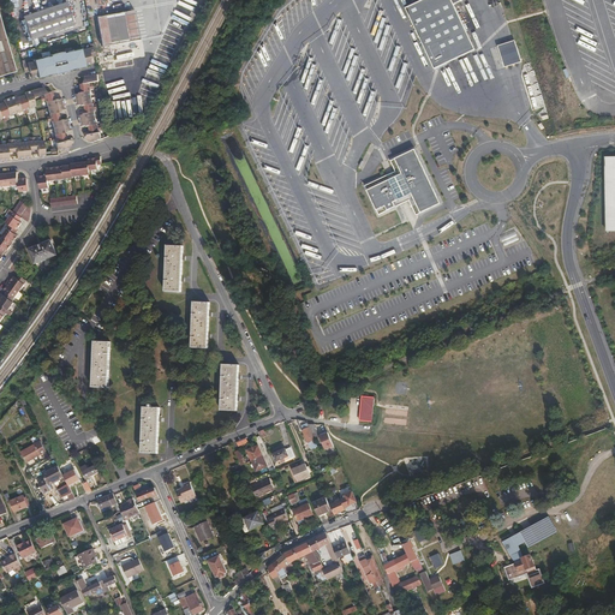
[(421,0),(406,7),(435,67),(453,60),(460,57),(466,53),(476,49),(455,4),(461,0),(421,0)]
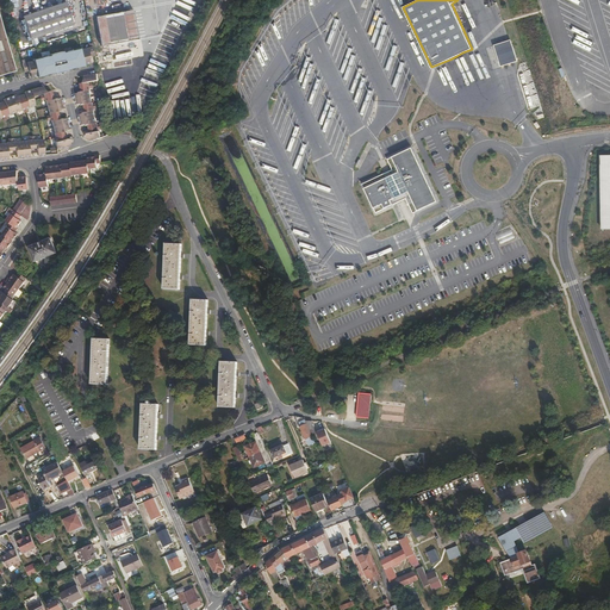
[(66,2),(23,17),(31,39),(73,25),(66,2)]
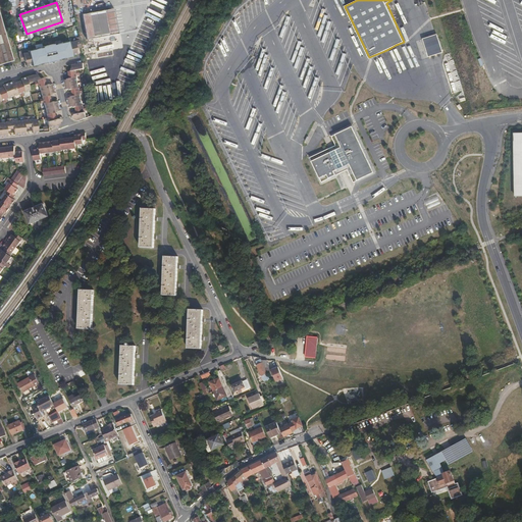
[(114,9),(82,15),(87,39),(119,34),(114,9)]
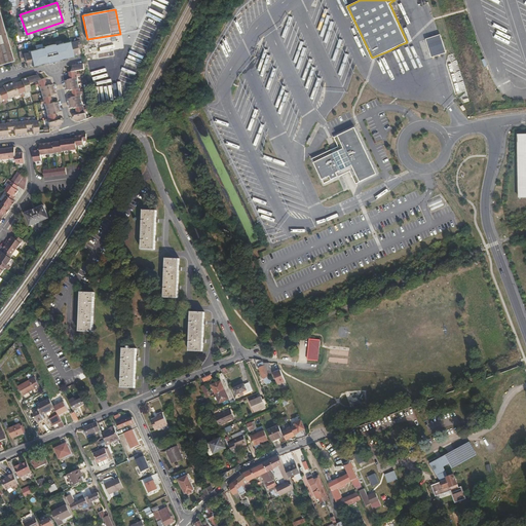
[(0,65),(13,61),(0,15),(0,65)]
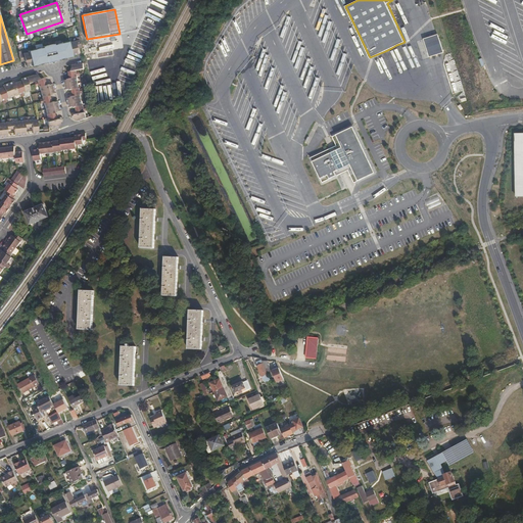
[(429,37),(424,38),(430,56),(435,55),(444,52),(438,34),(429,37)]
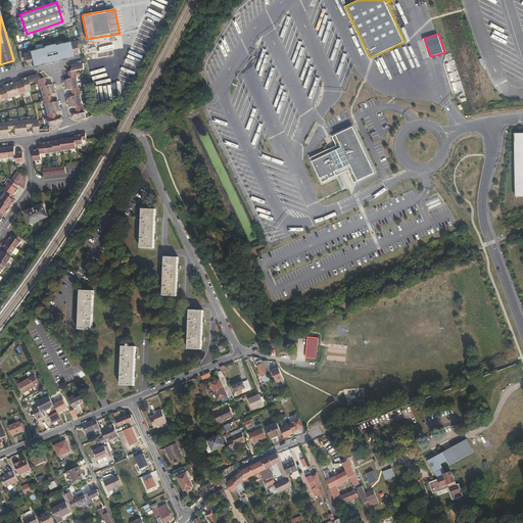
[(58,60),(60,59),(60,58),(64,57),(65,58),(73,56),(79,54),(78,50),(78,48),(82,47),(80,40),(70,42),(69,41),(55,44),(43,47),(29,51),(29,52),(19,54),(21,61),(25,60),(26,62),(27,62),(28,66),(32,65),(32,66),(39,64),(39,63),(44,62),(44,63),(47,62),(47,63),(51,62),(51,60),(53,59),(53,61),(58,60)]
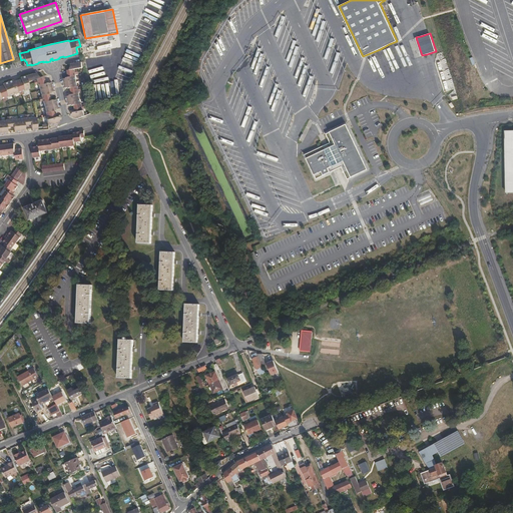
[(76,76),(74,69),(83,68),(82,62),(74,63),(75,64),(71,65),(71,66),(70,68),(70,70),(67,70),(68,77),(66,78),(62,79),(64,88),(68,87),(68,88),(70,88),(72,94),(70,95),(70,96),(66,97),(68,106),(72,105),(72,106),(74,105),(75,112),(73,112),(71,115),(74,117),(77,117),(78,118),(85,116),(83,110),(81,103),(79,94),(78,86),(77,86),(75,77),(76,76)]
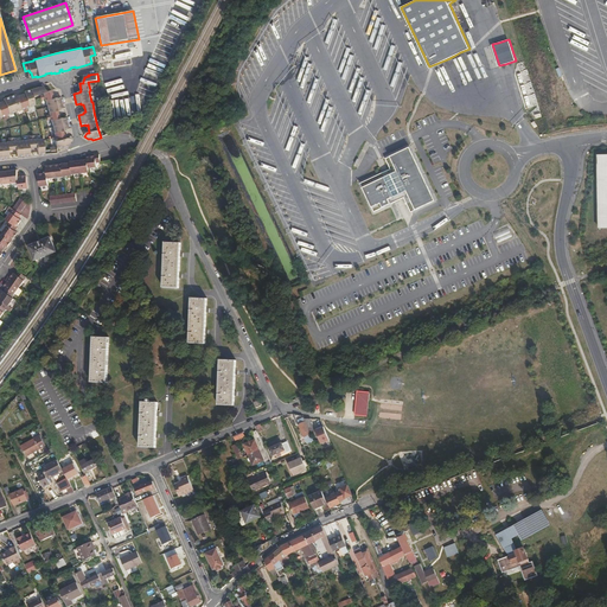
[(62,117),(59,119),(57,112),(59,110),(59,109),(64,108),(61,97),(56,98),(56,97),(53,98),(51,90),(46,91),(45,90),(44,89),(43,87),(39,88),(38,88),(30,90),(34,106),(32,96),(43,94),(45,101),(49,112),(49,113),(51,121),(55,133),(53,133),(56,141),(56,147),(50,147),(50,149),(51,153),(51,154),(57,153),(56,148),(65,147),(65,145),(69,144),(71,140),(68,138),(64,139),(63,132),(65,131),(65,129),(70,128),(66,117),(62,119),(62,117)]
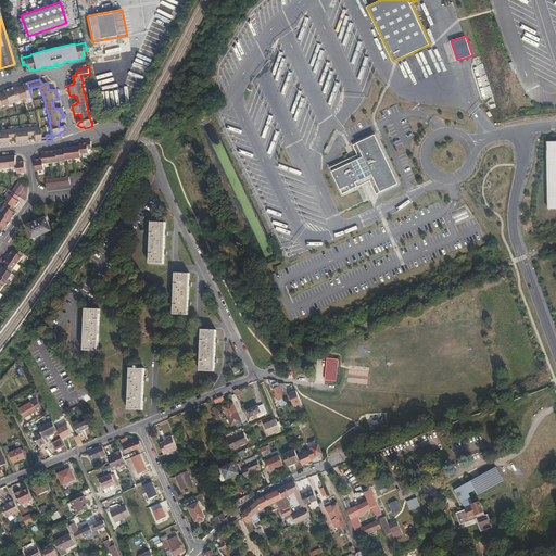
[(0,108),(32,97),(27,83),(23,84),(24,88),(23,88),(24,90),(16,93),(15,91),(13,87),(3,90),(5,95),(4,95),(5,98),(0,99),(0,108)]
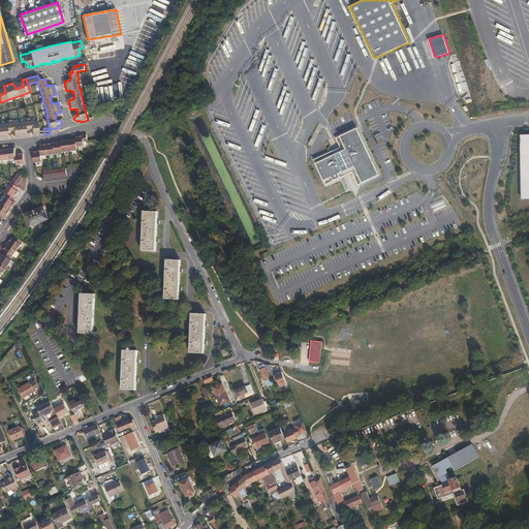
[(23,84),(22,80),(21,80),(22,82),(14,84),(13,83),(12,83),(14,87),(16,89),(23,86),(22,84),(23,84)]
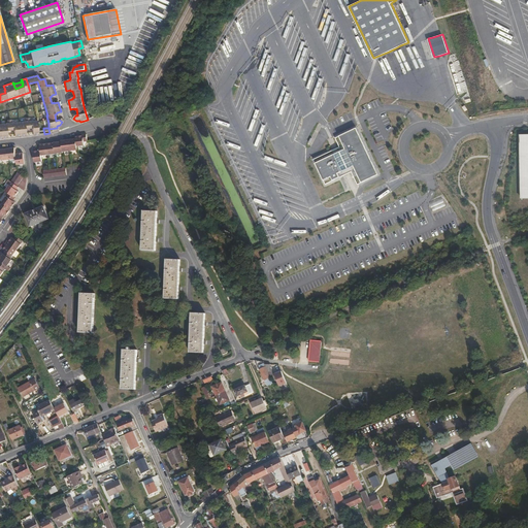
[(0,137),(7,137),(6,133),(7,133),(7,131),(13,130),(14,132),(15,136),(25,135),(25,131),(26,131),(25,129),(32,128),(32,131),(33,130),(34,135),(38,134),(37,121),(32,122),(31,121),(24,122),(25,122),(13,123),(6,123),(6,124),(0,124),(0,137)]
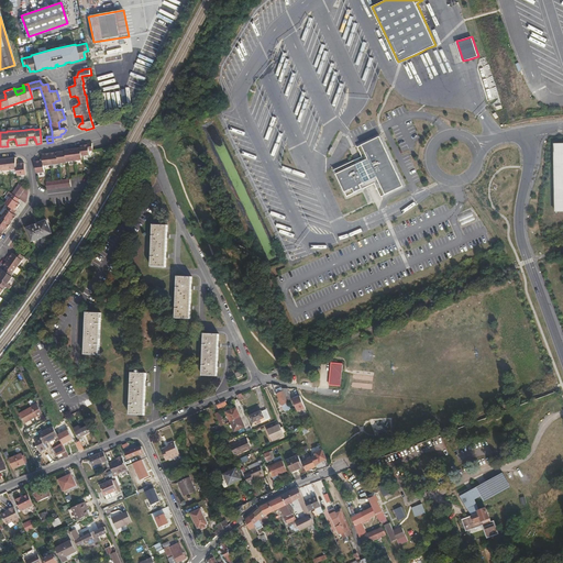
[(334,169),(346,196),(366,186),(375,183),(383,197),(404,186),(383,141),(377,143),(375,138),(357,146),(362,156),(353,159),(334,169)]
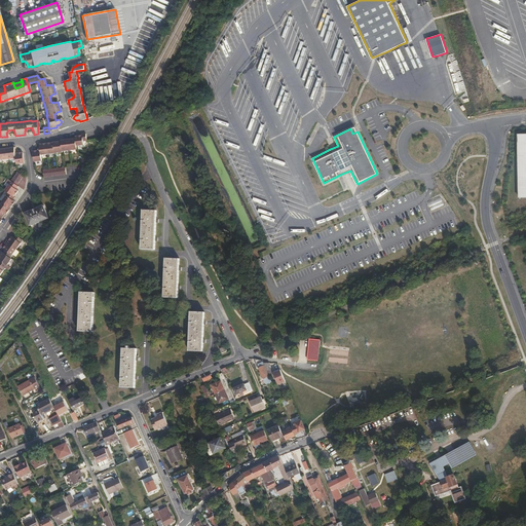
[(87,141),(86,134),(82,135),(82,136),(77,136),(78,137),(75,138),(75,139),(76,146),(83,145),(83,141),(87,141)]
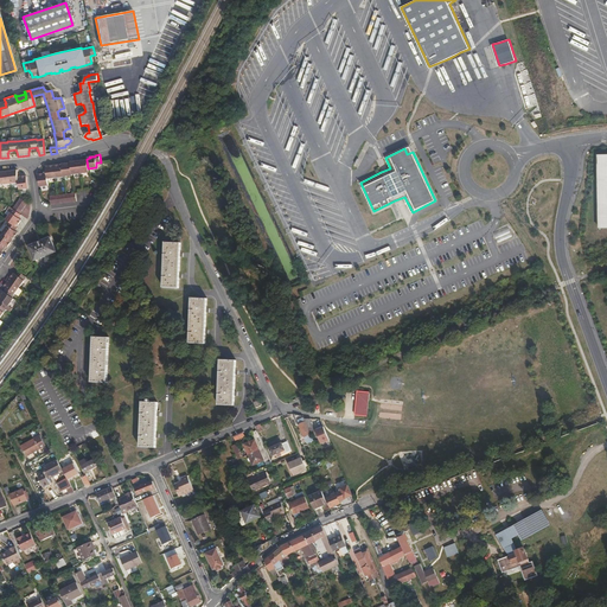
[(81,173),(89,173),(88,168),(87,160),(82,160),(82,161),(80,163),(81,173)]
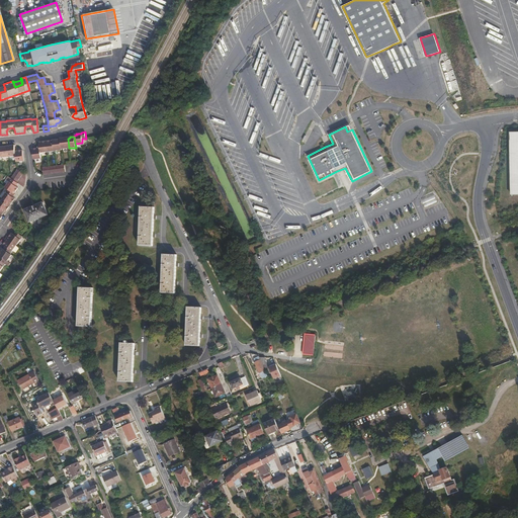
[(62,149),(69,148),(68,139),(65,139),(65,138),(60,138),(60,139),(62,149)]
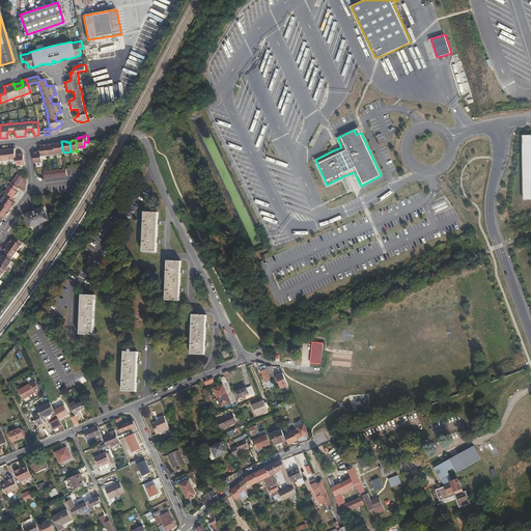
[(57,144),(55,144),(56,155),(63,154),(63,152),(61,142),(57,143),(57,144)]
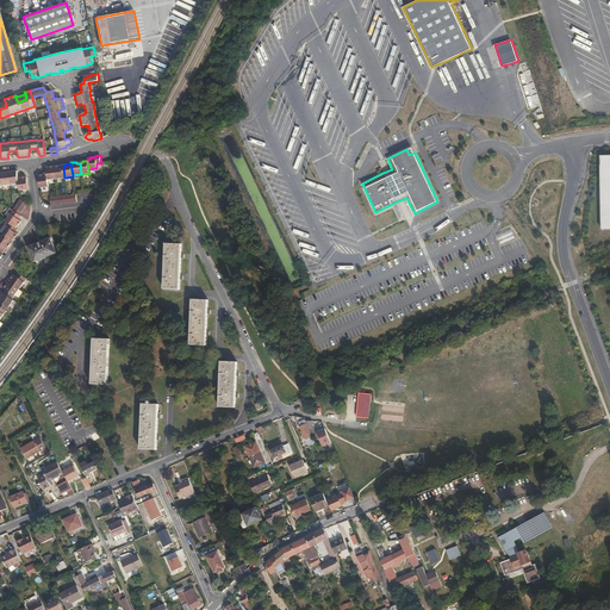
[(60,165),(56,166),(54,166),(56,179),(64,178),(63,166),(60,167),(60,165)]
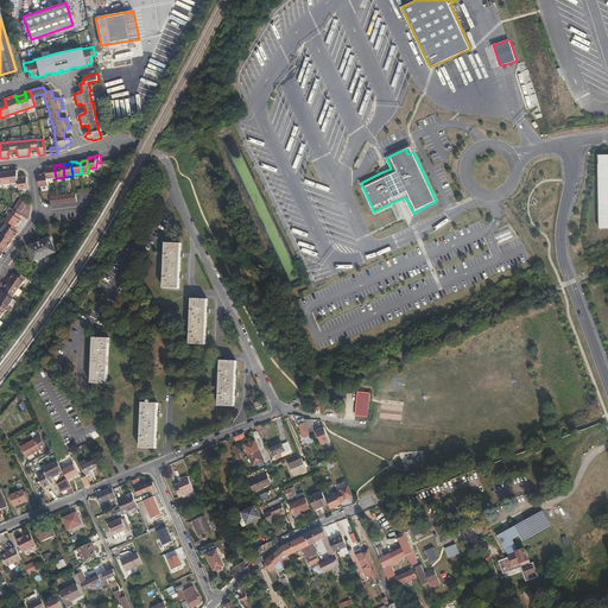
[(56,178),(54,165),(49,166),(49,168),(46,168),(46,173),(46,175),(48,179),(56,178)]
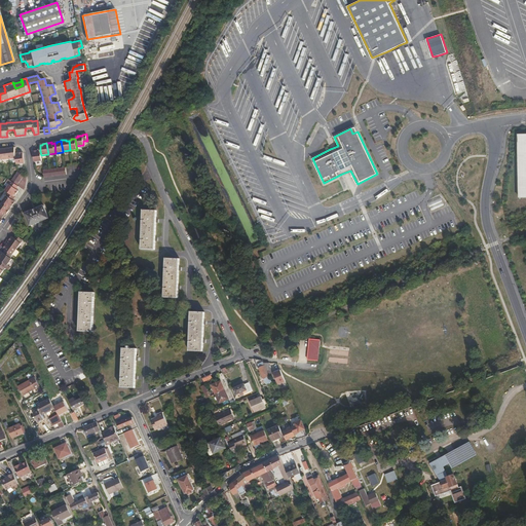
[(12,147),(7,148),(9,159),(16,158),(15,154),(15,153),(14,148),(12,149),(12,147)]
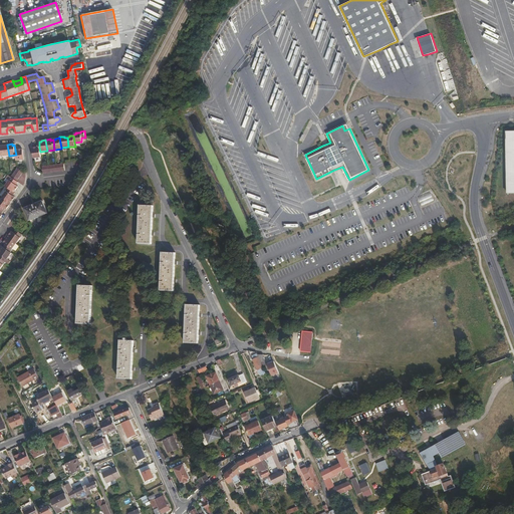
[(3,147),(0,147),(2,156),(2,157),(9,156),(7,145),(3,146),(3,147)]
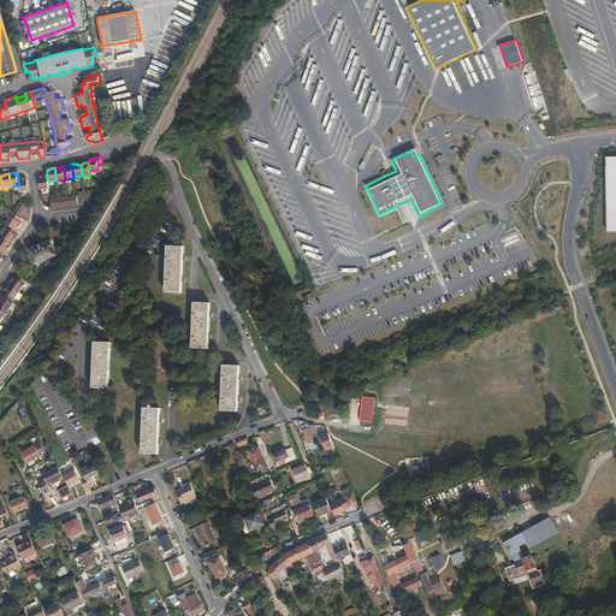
[(49,189),(48,182),(47,177),(45,177),(45,176),(39,177),(41,190),(49,189)]
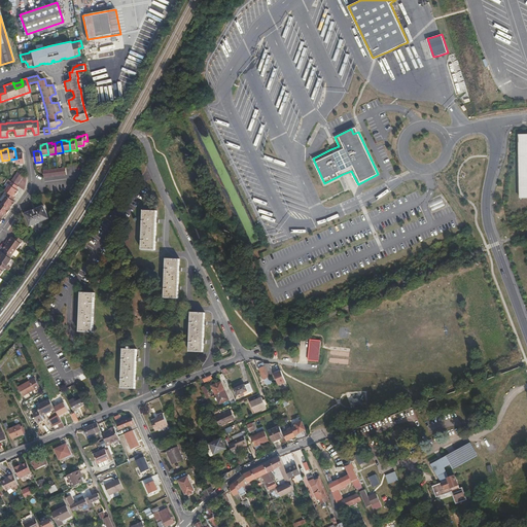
[(15,154),(16,159),(16,165),(25,164),(23,152),(18,153),(18,154),(15,154)]
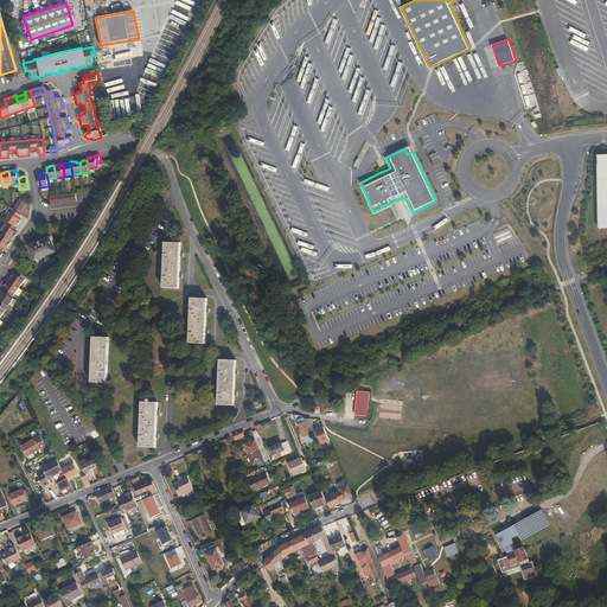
[(13,209),(10,206),(7,210),(11,212),(6,219),(10,222),(16,227),(17,224),(18,225),(21,221),(19,218),(21,215),(20,213),(13,209)]
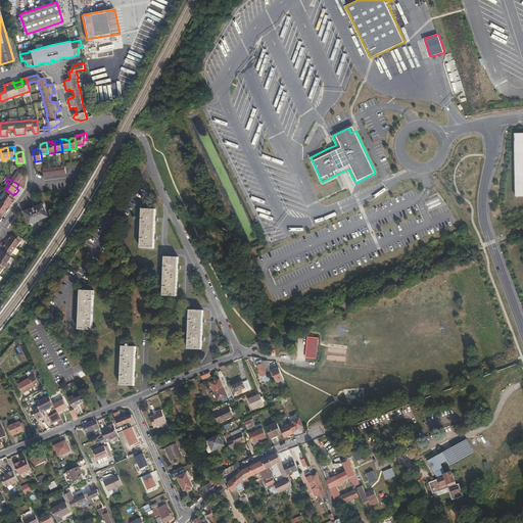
[(8,191),(2,200),(3,201),(10,206),(11,204),(12,205),(15,200),(13,199),(15,196),(14,196),(13,195),(8,191)]
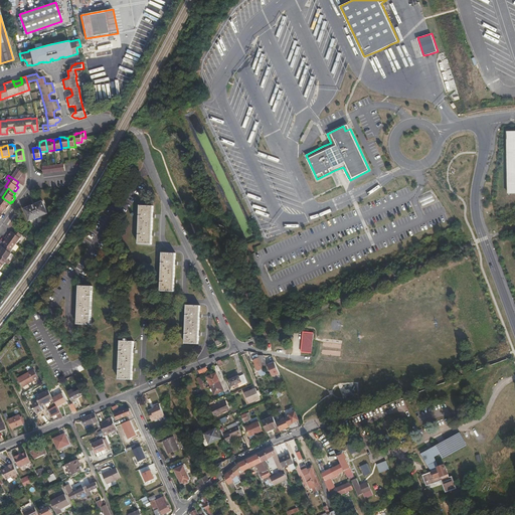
[(421,205),(434,203),(433,194),(419,196),(421,205)]
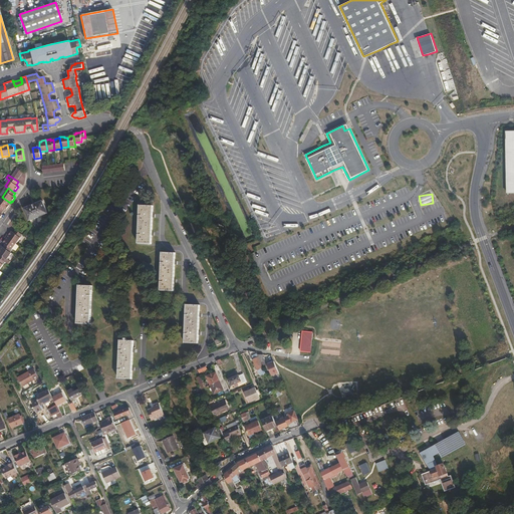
[(10,203),(3,198),(0,201),(0,208),(4,211),(6,209),(7,209),(9,205),(10,203)]
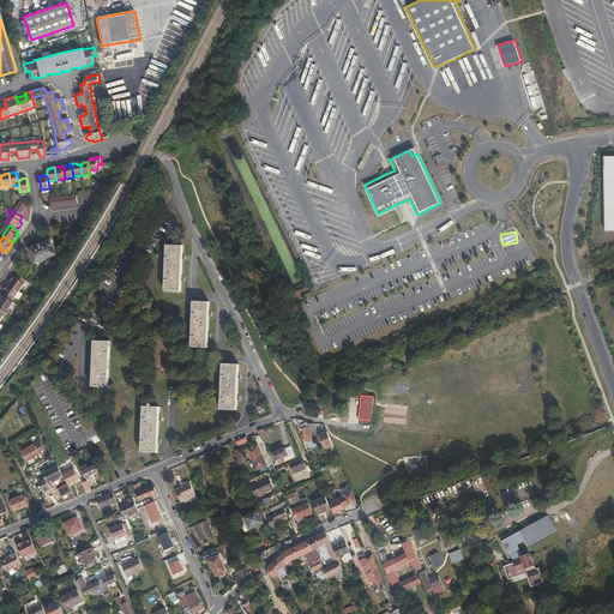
[(52,240),(30,248),(36,264),(58,254),(52,240)]
